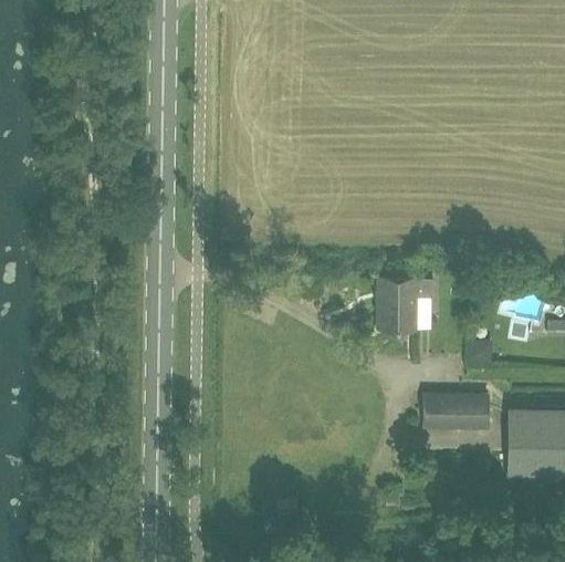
[(378,279),(377,330),(415,331),(416,300),(432,300),(432,282),(416,281),(416,280),(378,279)]
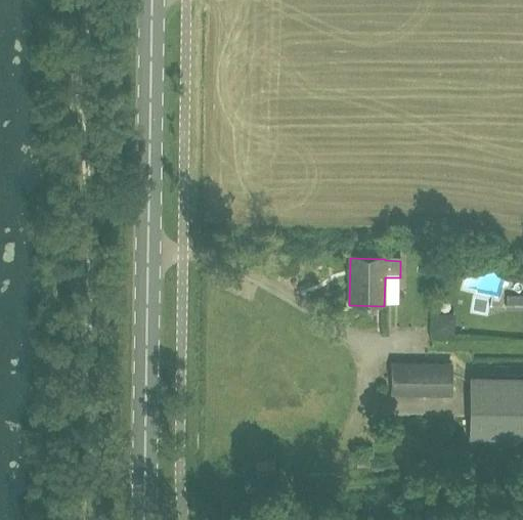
[(493,299),(494,315),(510,314),(509,298),(493,299)]
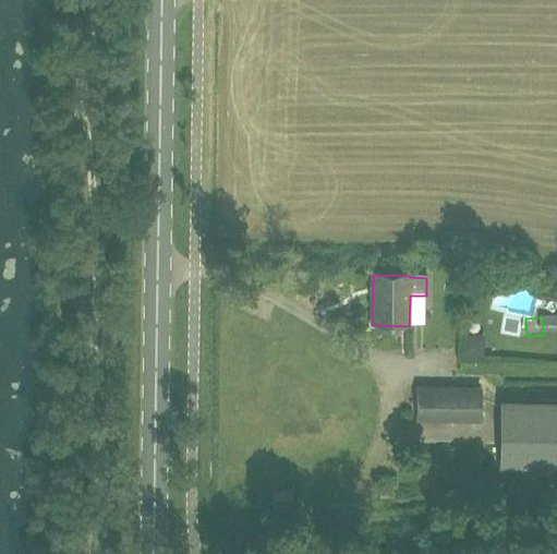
[(418,392),(418,422),(480,422),(480,392),(418,392)]
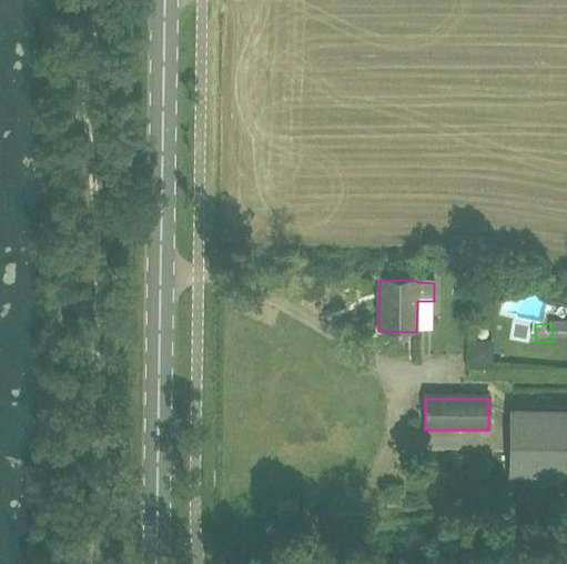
[(566,412),(510,412),(509,479),(566,479),(566,412)]
